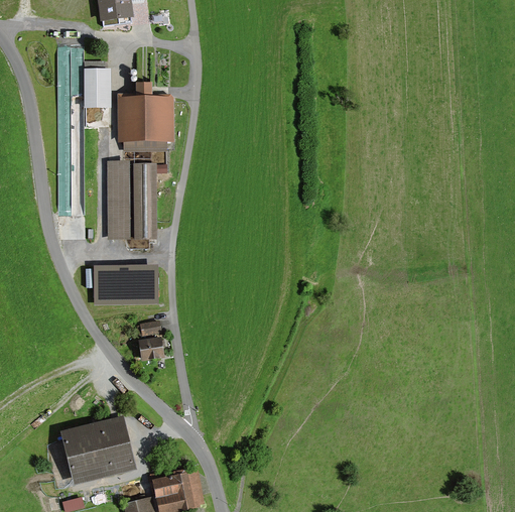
[(98,0),(101,20),(133,15),(131,0),(98,0)]
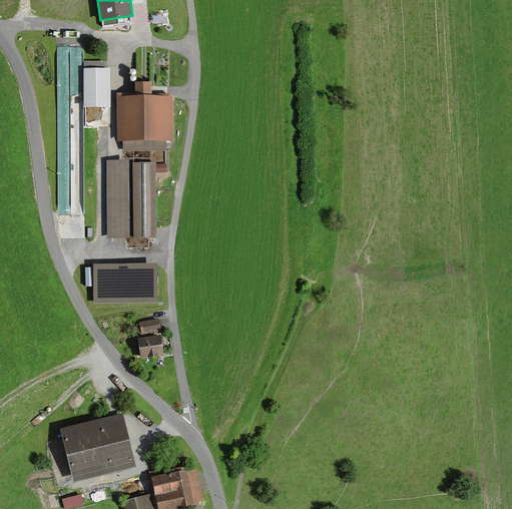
[(83,68),(82,106),(109,106),(110,68),(83,68)]
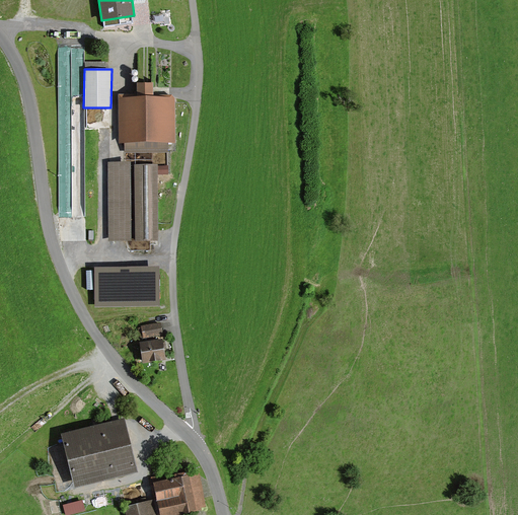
[(136,98),(119,97),(119,141),(174,141),(174,97),(151,97),(151,82),(136,82),(136,98)]
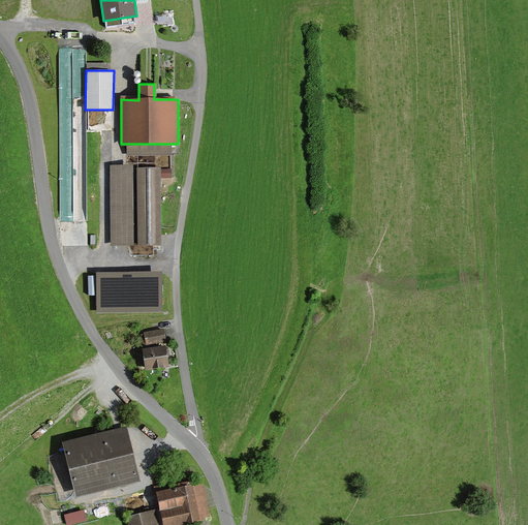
[(59,216),(85,216),(87,128),(73,128),(72,155),(60,155),(59,216)]
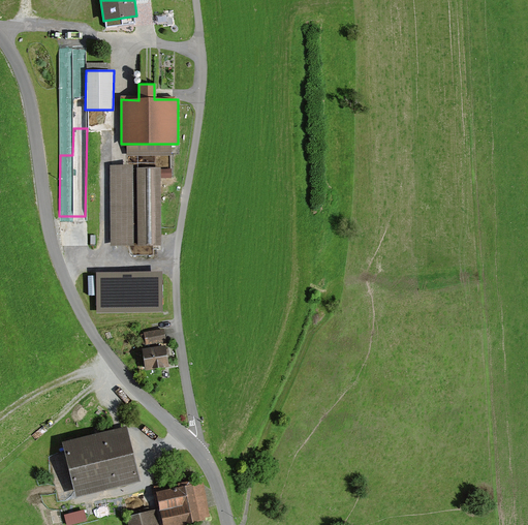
[(159,162),(112,161),(111,241),(159,241),(159,162)]
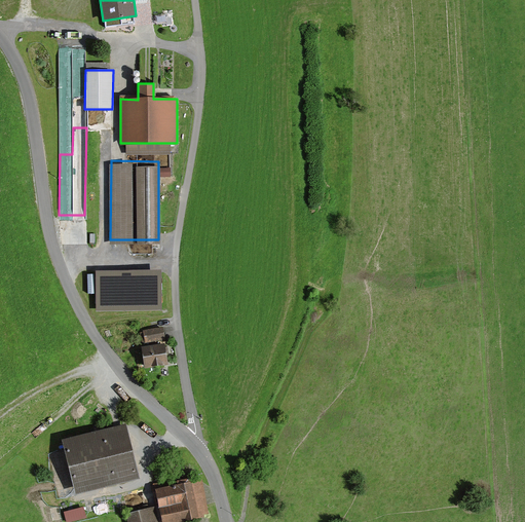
[(96,309),(160,308),(160,270),(96,270),(96,309)]
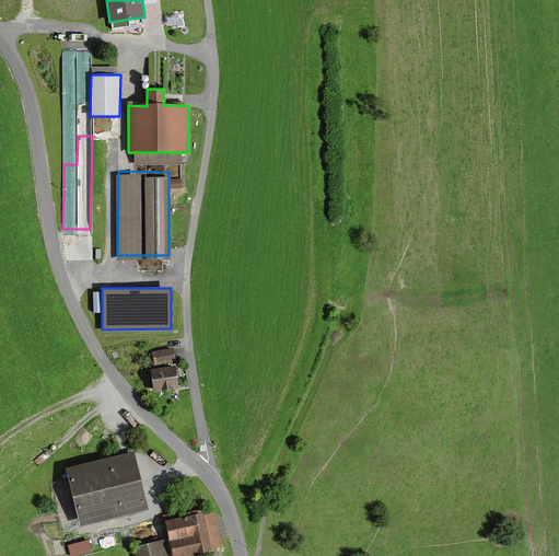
[(154,361),(175,358),(174,346),(152,349),(154,361)]
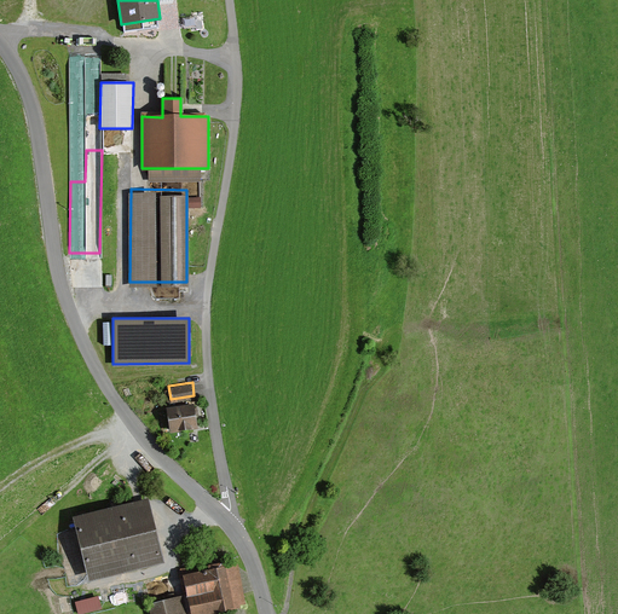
[(166,406),(171,430),(197,427),(192,401),(166,406)]
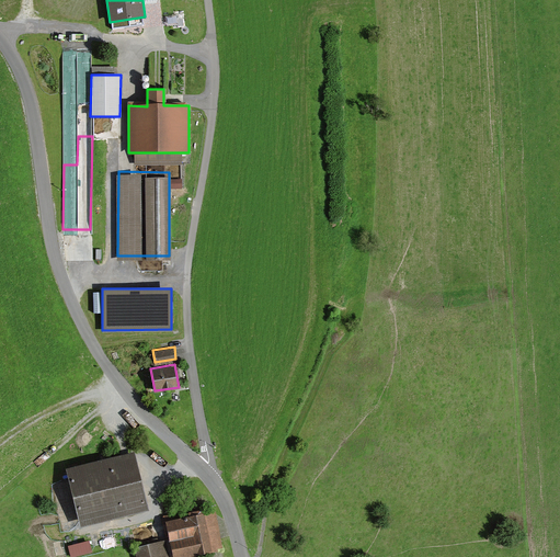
[(67,469),(80,525),(145,510),(132,454),(67,469)]
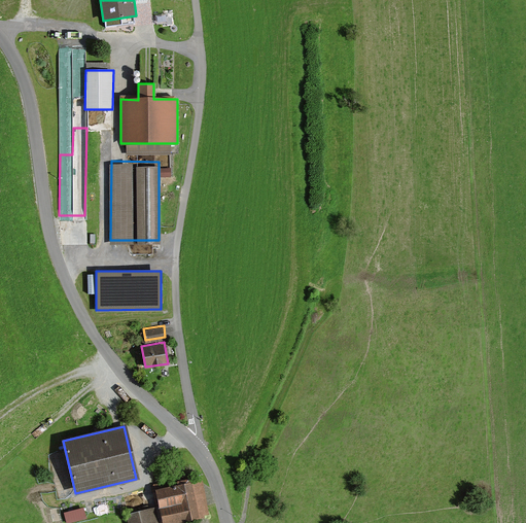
[(54,495),(71,490),(66,468),(48,474),(54,495)]
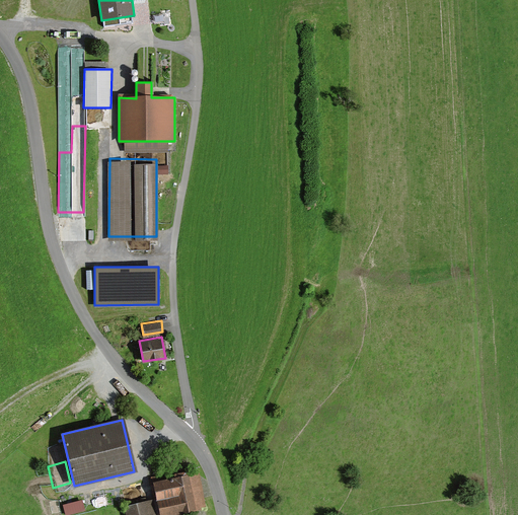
[(152,483),(159,514),(168,514),(205,507),(197,471),(152,483)]
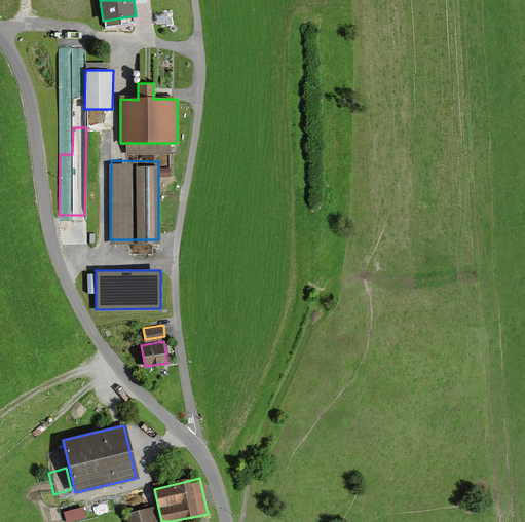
[(157,521),(154,506),(124,512),(126,521),(157,521)]
